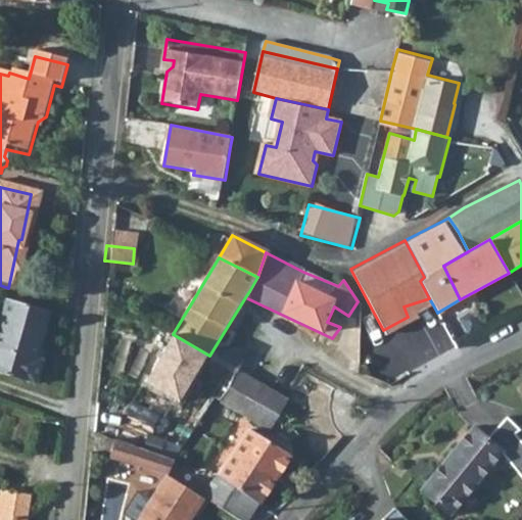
[(371,308),(350,269),(362,298),(367,310),(371,308)]
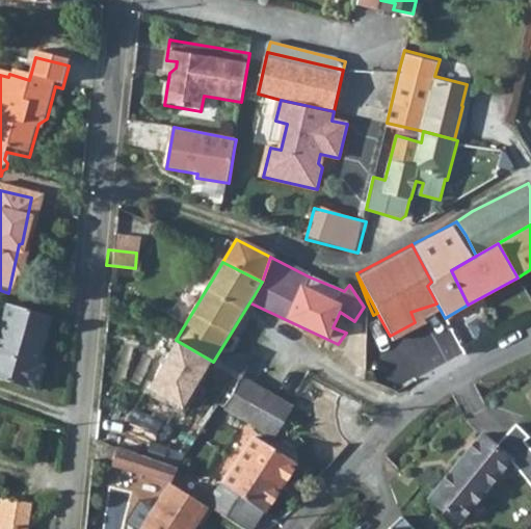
[(436,303),(410,312),(415,322),(440,309),(436,303)]
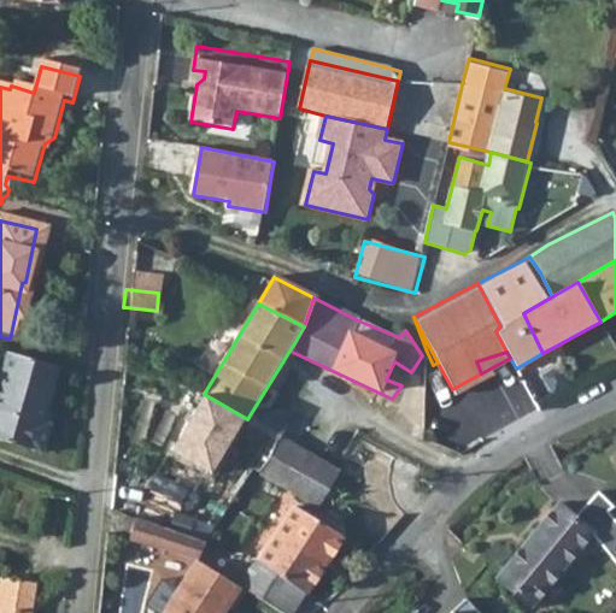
[(6,354),(0,379),(0,441),(16,446),(44,453),(48,425),(44,424),(56,367),(6,354)]
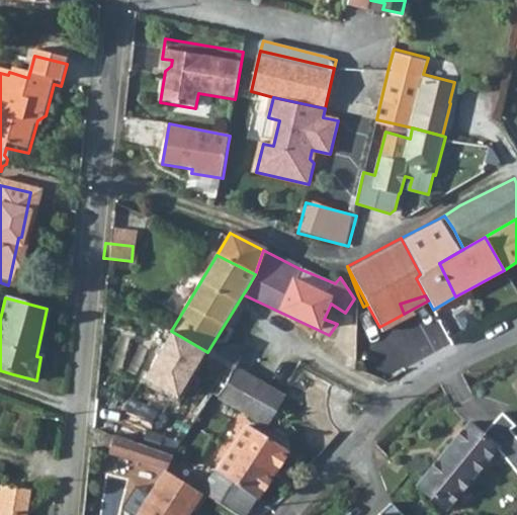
[(324,319),(337,324),(343,325),(347,319),(347,316),(345,313),(331,304),(324,319)]
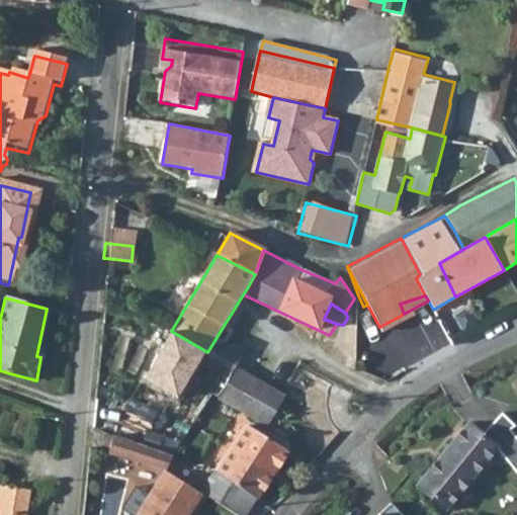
[(154,326),(109,315),(100,348),(143,358),(155,331),(155,330),(154,326)]
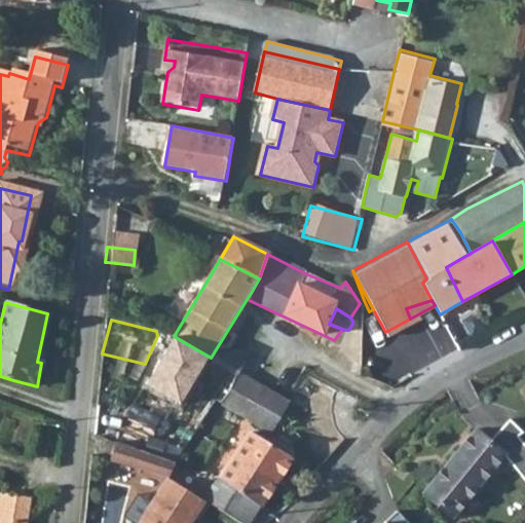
[(174,336),(156,367),(192,388),(211,358),(174,336)]
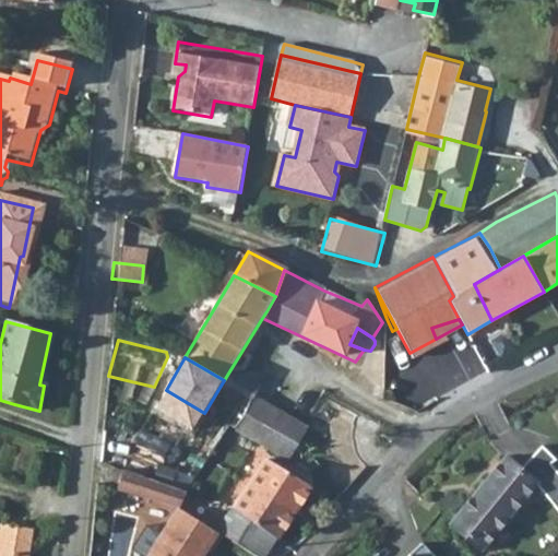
[(224,380),(204,413),(256,442),(261,445),(279,414),(254,400),(266,380),(257,375),(224,380)]
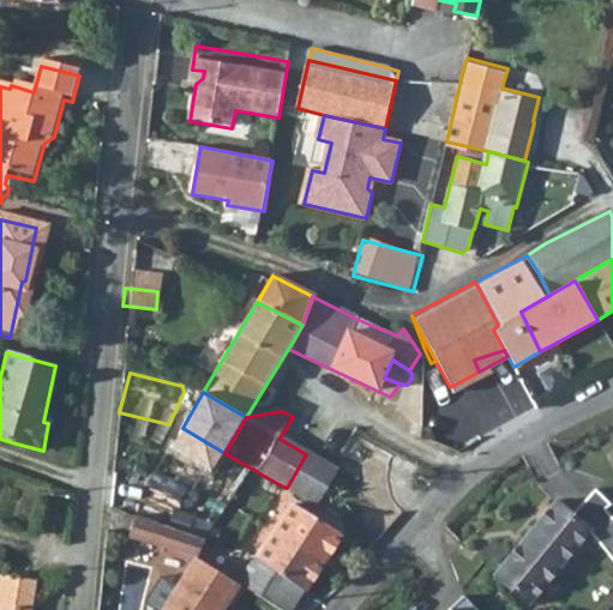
[(306,454),(287,488),(314,506),(335,472),(313,459),(306,454)]
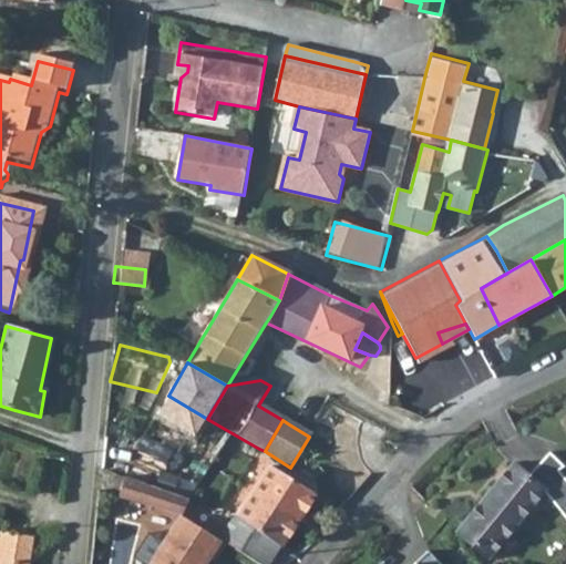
[(103,428),(96,468),(123,477),(162,491),(183,457),(103,428)]
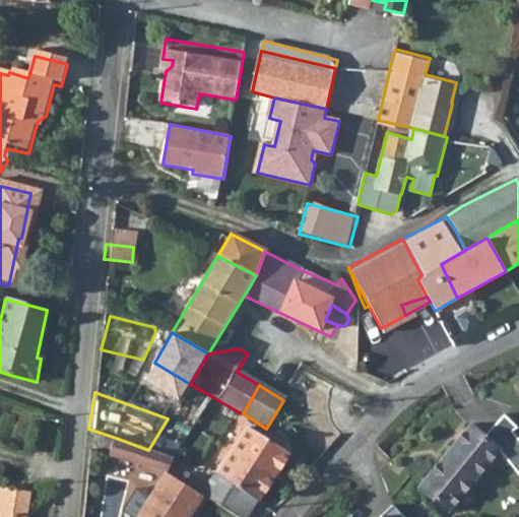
[(283,400),(266,429),(315,457),(331,428),(283,400)]
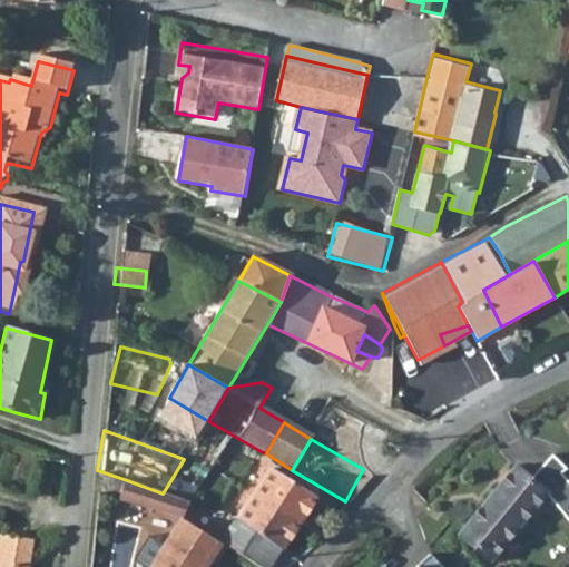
[(209,469),(189,504),(206,510),(213,511),(231,481),(239,485),(252,465),(223,449),(209,469)]
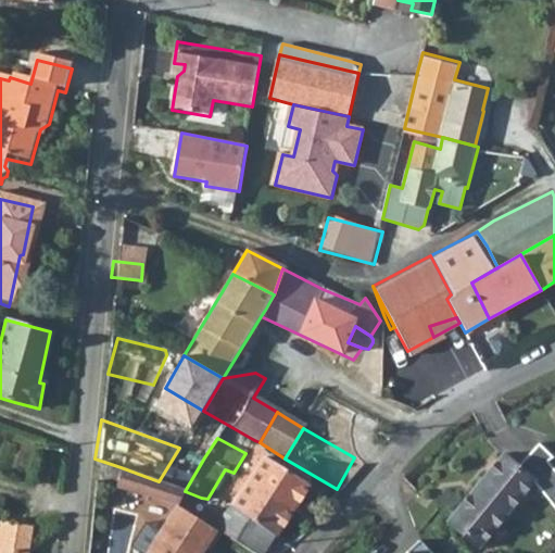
[(445,526),(477,550),(532,481),(554,507),(554,472),(547,464),(551,457),(535,445),(516,469),(501,457),(445,526)]
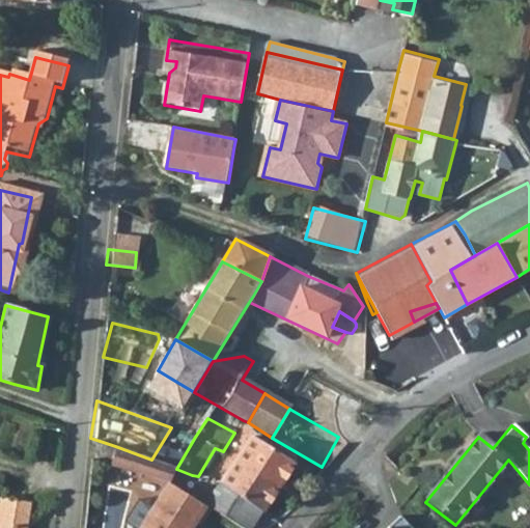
[(171,427),(151,460),(176,469),(195,437),(171,427)]
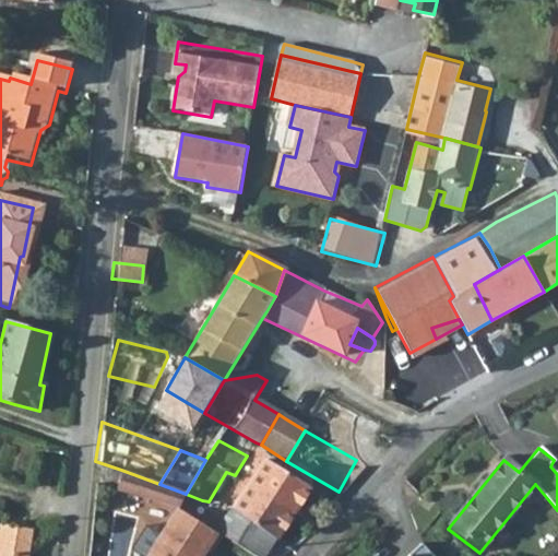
[(240,499),(233,511),(241,518),(277,541),(307,497),(309,492),(264,462),(240,499)]
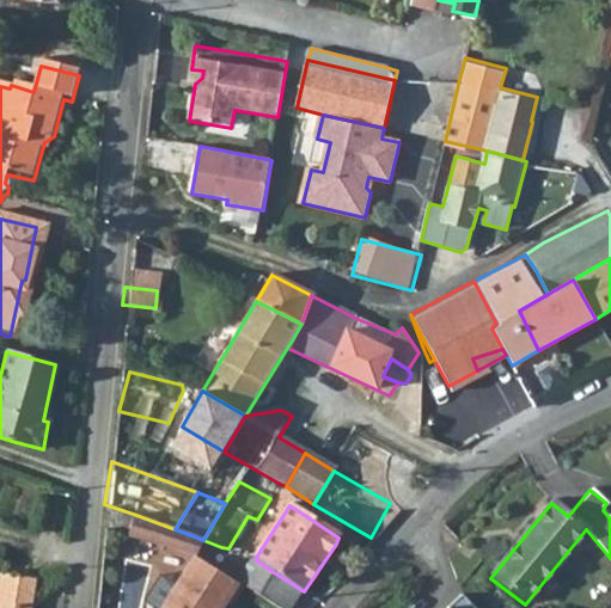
[(175,529),(133,514),(124,539),(195,563),(203,540),(175,529)]
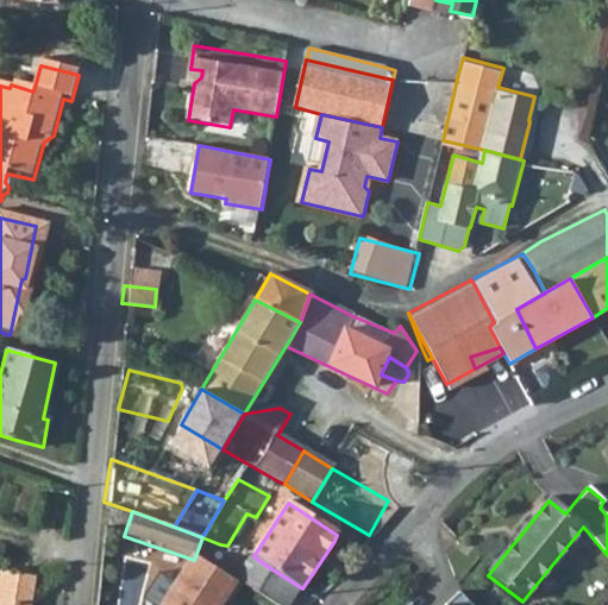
[(263,563),(254,556),(236,585),(244,591),(267,604),(290,604),(302,588),(263,563)]
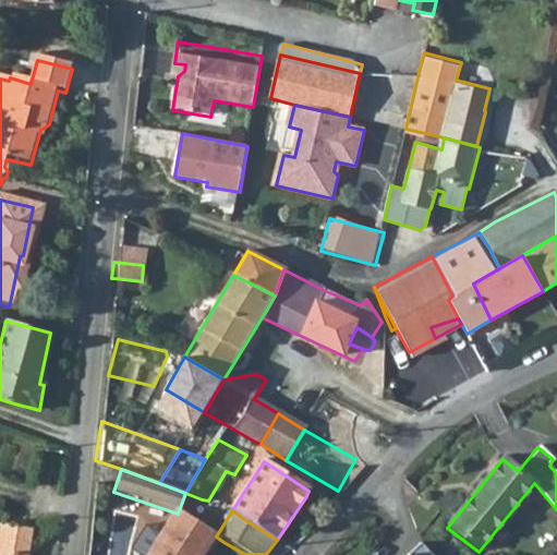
[(190,554),(196,526),(178,514),(153,554),(190,554)]
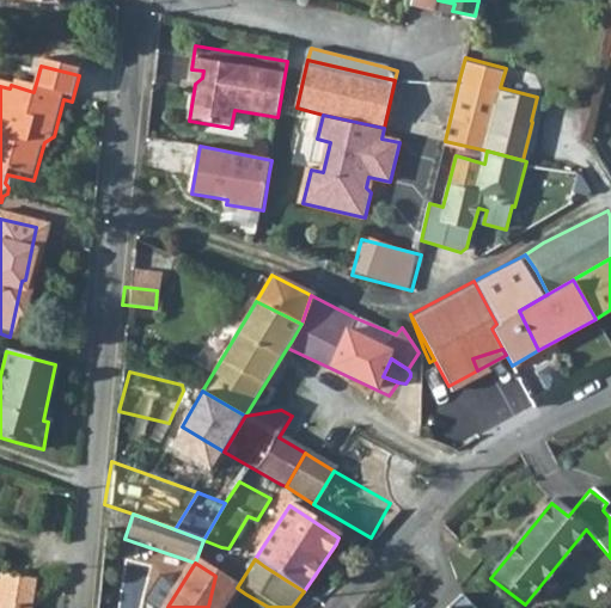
[(31,607),(37,571),(25,570),(23,578),(5,575),(6,566),(0,564),(0,607),(31,607)]
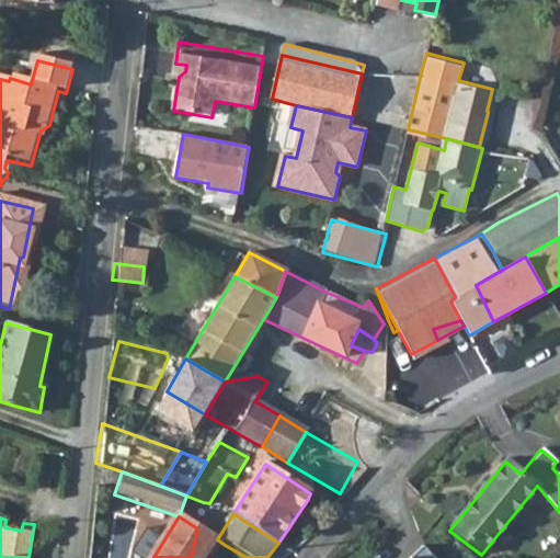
[(197,528),(191,557),(217,557),(225,545),(217,539),(197,528)]
